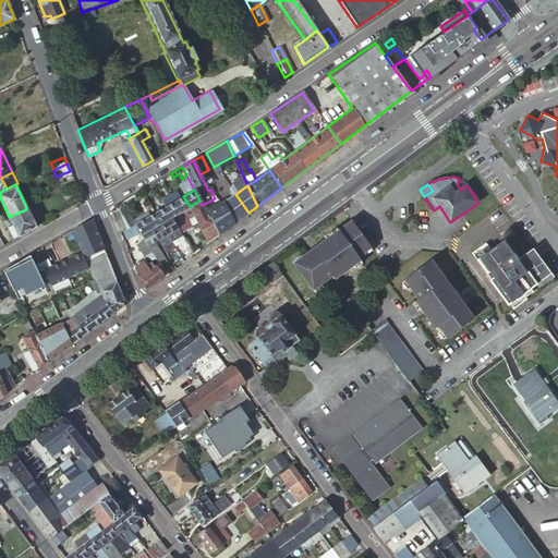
[(177,192),(171,195),(176,202),(180,198),(177,192)]
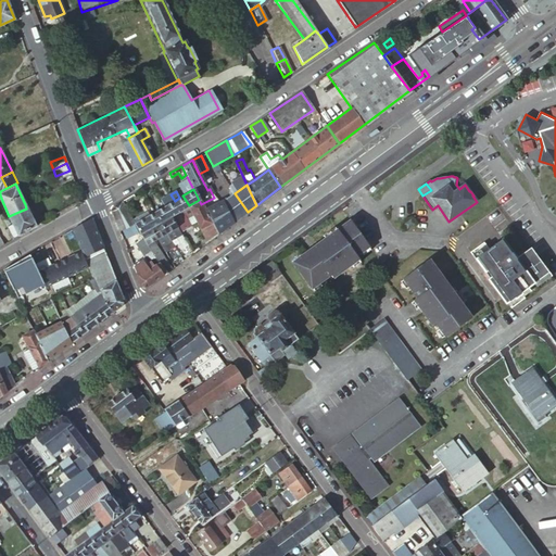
[(235,193),(206,215),(216,235),(248,212),(235,193)]
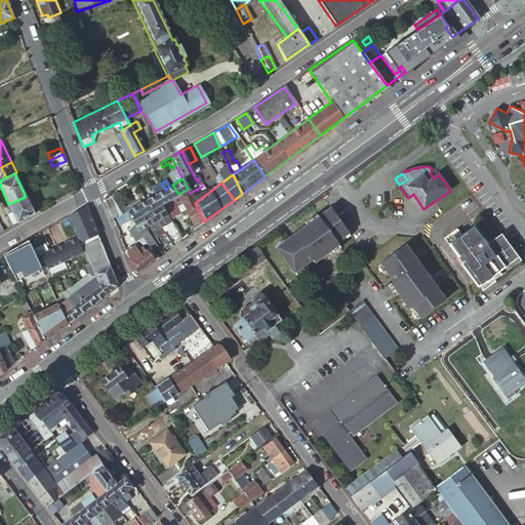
[(152,189),(156,195),(165,190),(161,184),(152,189)]
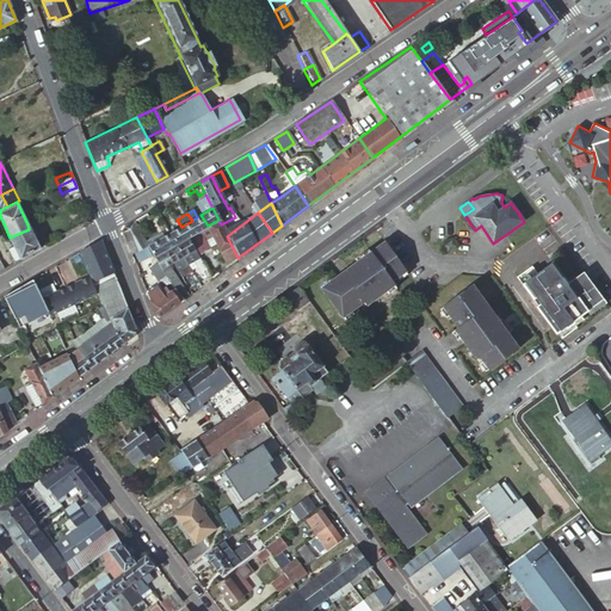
[(198,232),(208,226),(201,215),(197,217),(192,221),(198,232)]
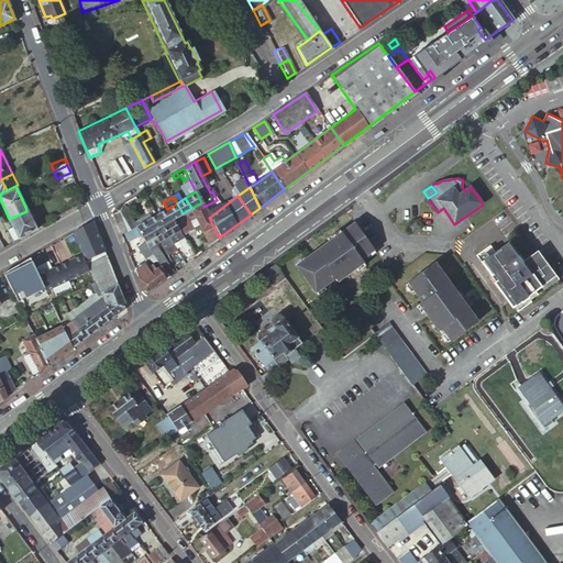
[(219,238),(209,218),(203,207),(201,202),(191,208),(183,213),(173,219),(183,234),(194,228),(187,216),(192,212),(198,224),(209,245),(219,238)]
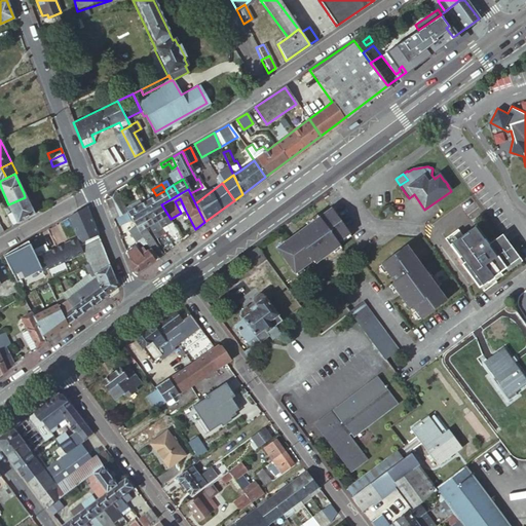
[(105,200),(113,221),(127,213),(125,210),(114,190),(106,194),(105,200)]
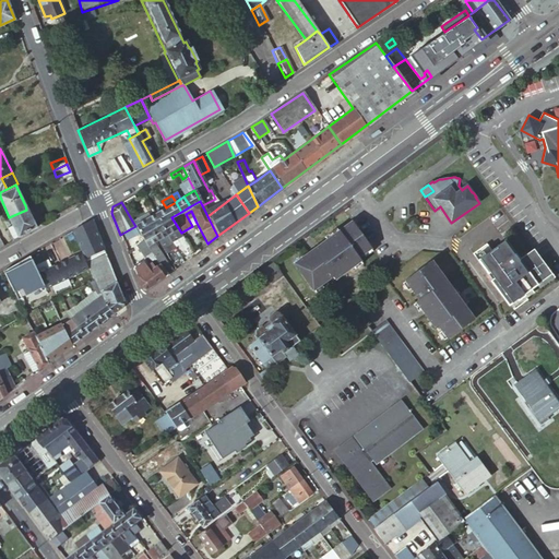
[(166,207),(171,217),(181,212),(176,202),(166,207)]
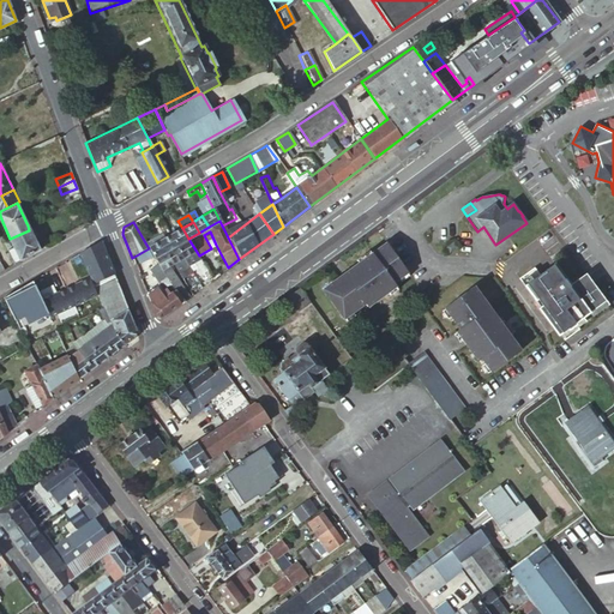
[(170,235),(176,246),(188,239),(182,228),(170,235)]
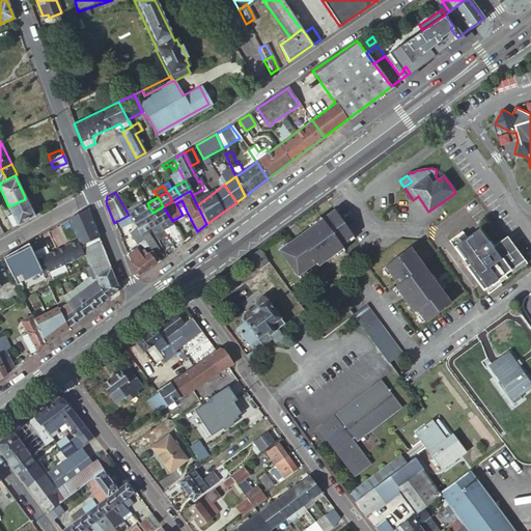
[(17,225),(33,216),(29,207),(25,199),(8,206),(17,225)]
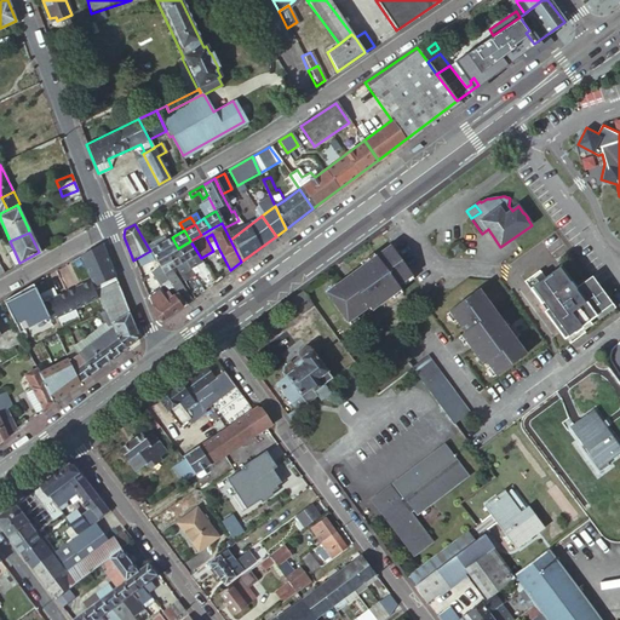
[(213,251),(218,247),(212,234),(206,237),(213,251)]
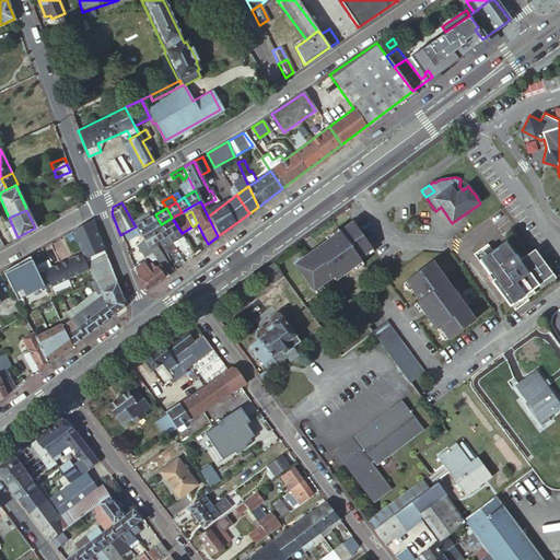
[(35,228),(44,222),(39,214),(31,219),(35,228)]
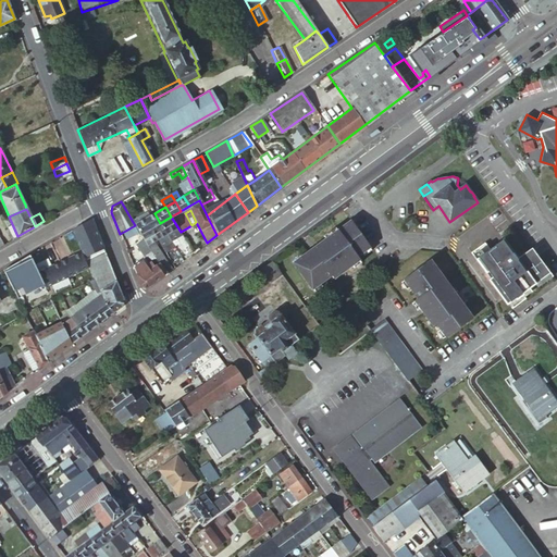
[(151,227),(160,223),(155,213),(146,219),(151,227)]
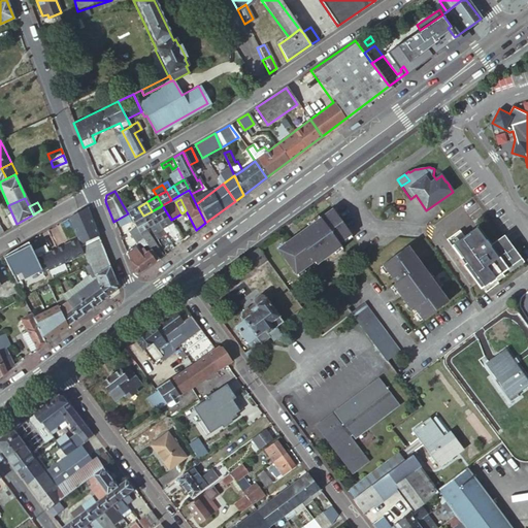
[(126,210),(128,213),(138,207),(136,204),(126,210)]
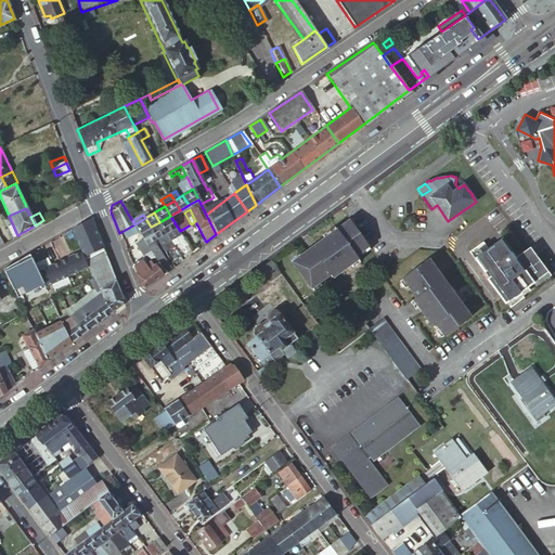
[(151,227),(150,228),(156,237),(173,228),(177,233),(180,231),(170,216),(159,222),(151,227)]
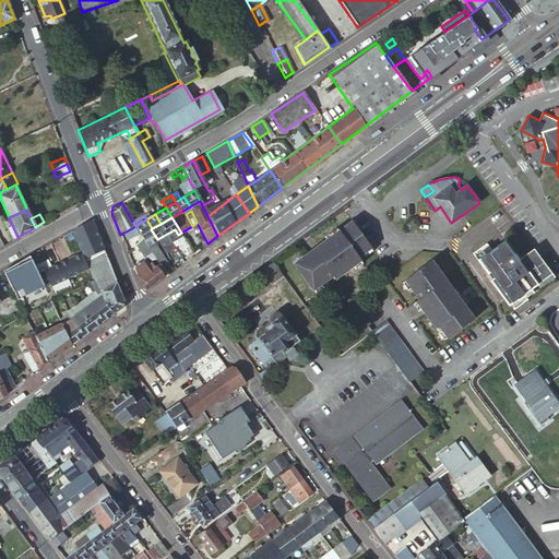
[(99,293),(102,297),(105,304),(105,305),(106,306),(113,314),(123,307),(123,300),(93,219),(73,230),(94,281),(91,283),(97,294),(99,293)]
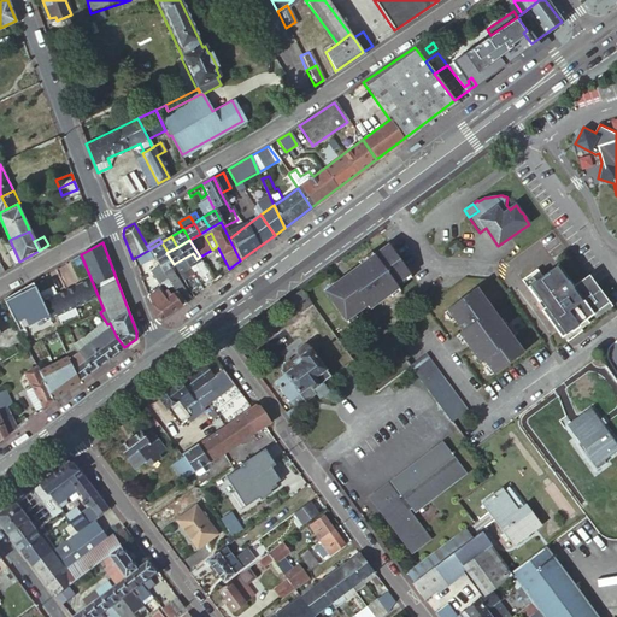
[(162,242),(150,250),(156,259),(166,253),(168,252),(162,242)]
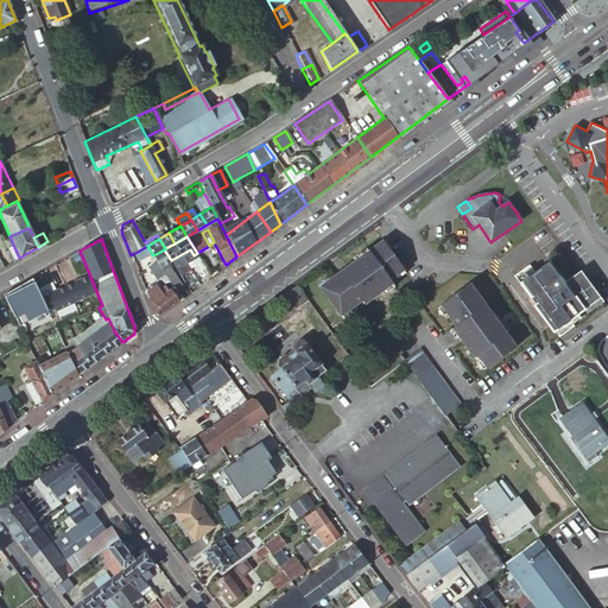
[(381,241),(318,289),(340,317),(360,302),(363,305),(391,284),(388,280),(403,270),(381,241)]
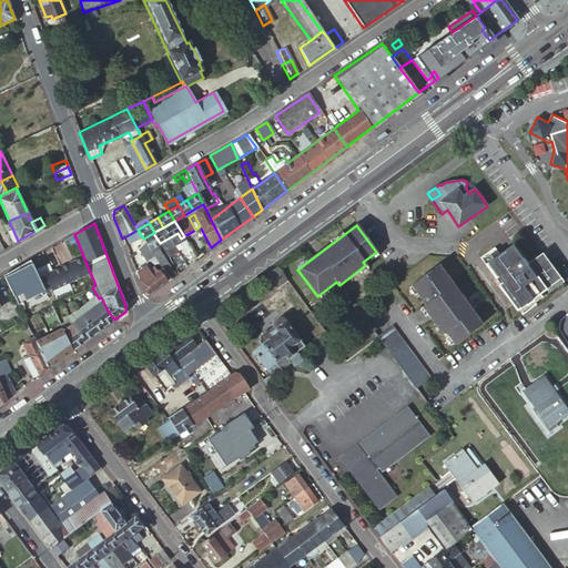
[(419,226),(413,231),(416,235),(423,231),(419,226)]
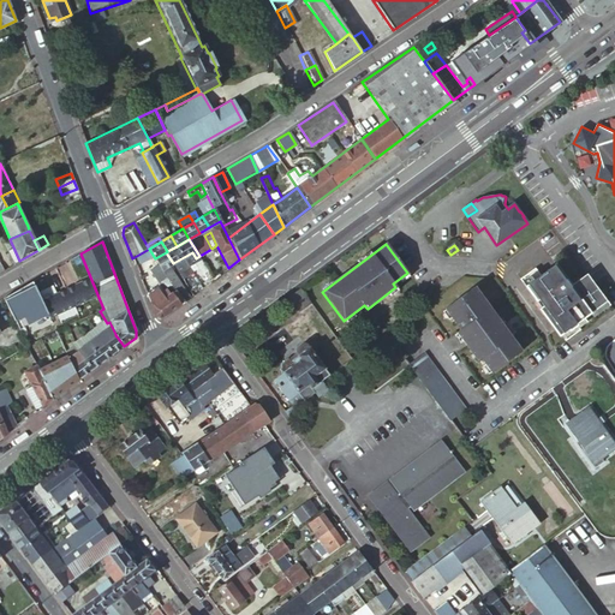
[(173,287),(175,291),(183,302),(187,298),(167,267),(173,263),(166,252),(155,258),(160,267),(168,280),(173,287)]
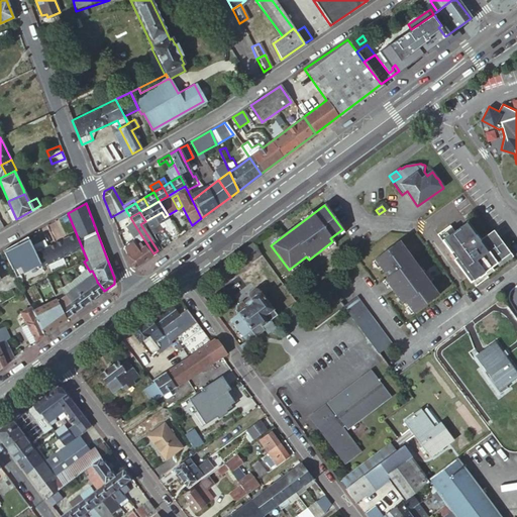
[(162,212),(145,221),(151,232),(166,223),(170,230),(174,227),(168,215),(165,217),(162,212)]
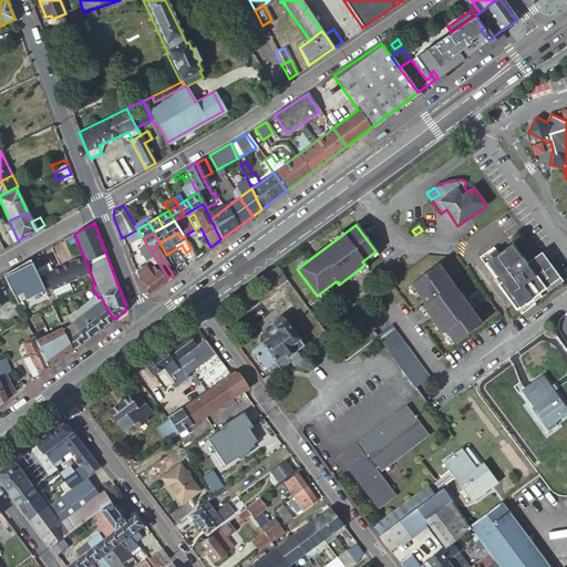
[(494,248),(481,258),(500,285),(497,286),(515,311),(517,310),(522,316),(535,306),(532,300),(559,280),(542,254),(527,265),(513,245),(498,255),(494,248)]
